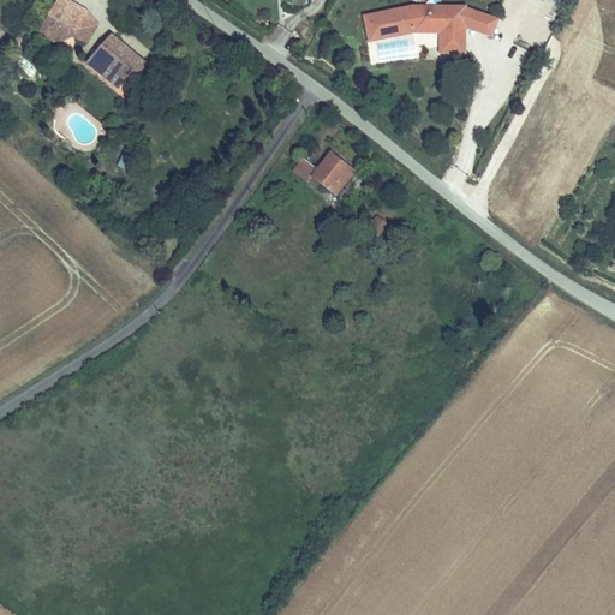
[(36,35),(55,46),(70,39),(87,46),(97,25),(87,10),(69,0),(55,0),(45,19),(37,33),(36,35)]
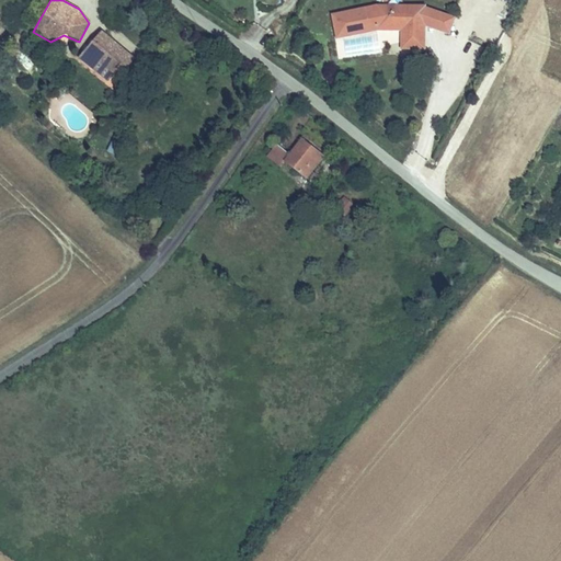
[(425,8),(425,7),(376,7),(331,14),(335,39),(376,32),(400,31),(399,50),(424,50),(425,29),(449,36),(455,19),(425,8)]
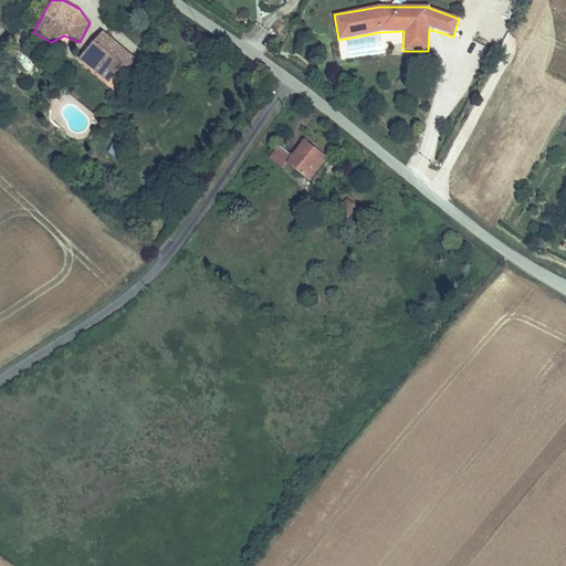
[(31,29),(34,30),(41,18),(38,17),(31,29)]
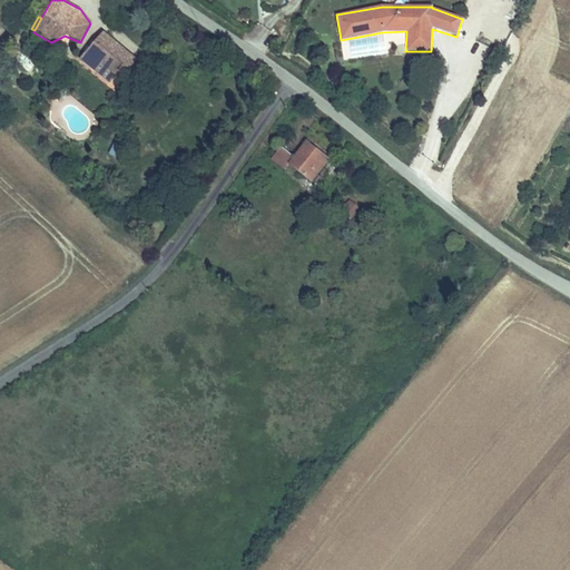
[(126,52),(101,32),(78,60),(80,62),(92,72),(97,75),(100,78),(104,80),(107,82),(108,85),(117,74),(123,78),(127,72),(126,71),(116,64),(126,52)]
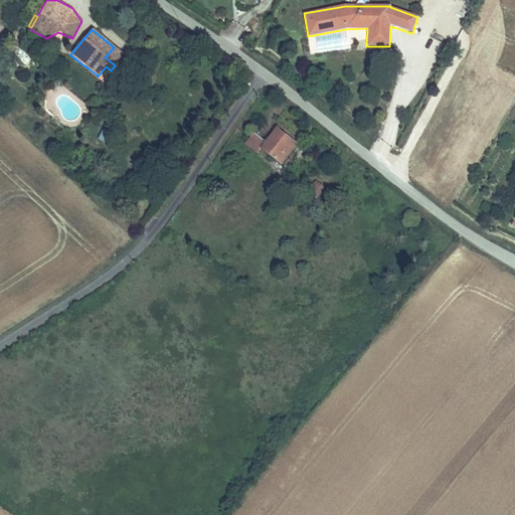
[(310,53),(316,52),(314,36),(308,37),(310,53)]
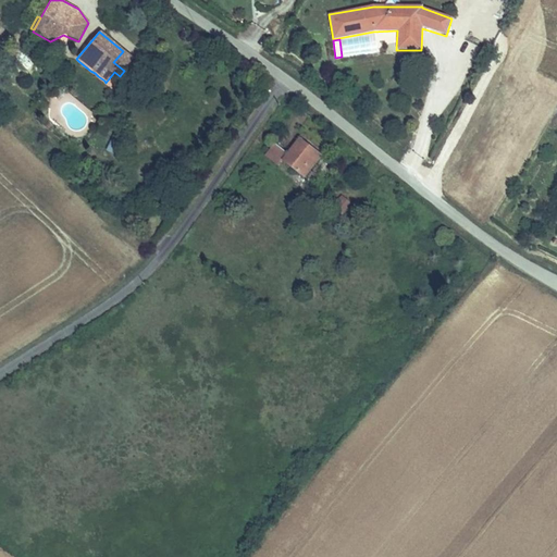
[(123,51),(113,62),(123,70),(133,60),(123,51)]
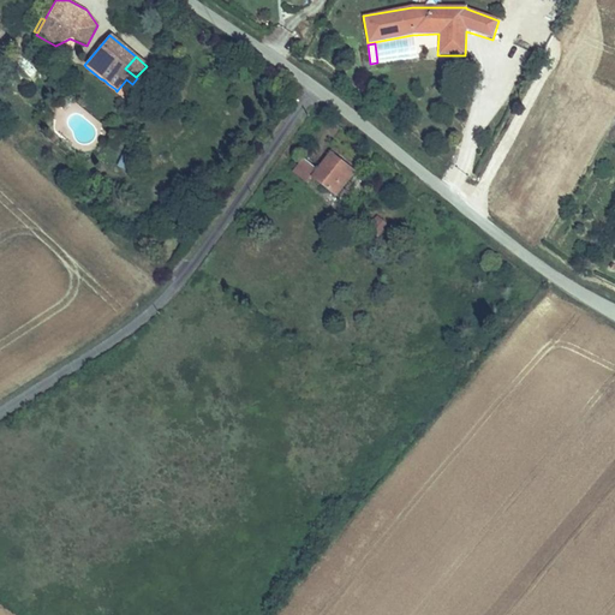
[(310,179),(335,197),(354,173),(329,154),(317,171),(302,160),(292,173),(306,184),(310,179)]
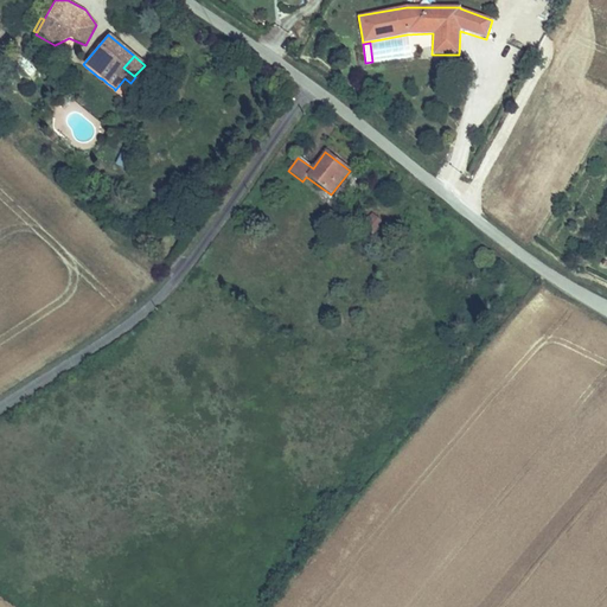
[(372,215),(363,227),(374,234),(383,223),(372,215)]
